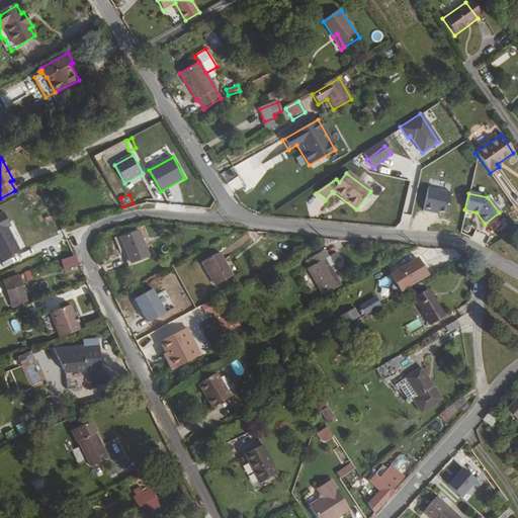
[(22,253),(2,216),(0,216),(0,256),(3,263),(22,253)]
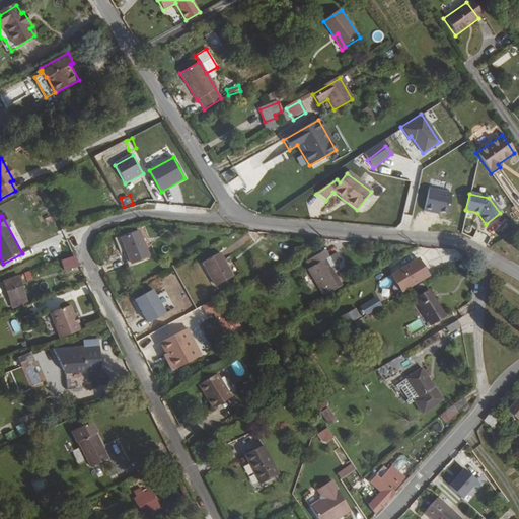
[(139,245),(142,244),(137,232),(119,238),(129,265),(144,258),(139,245)]
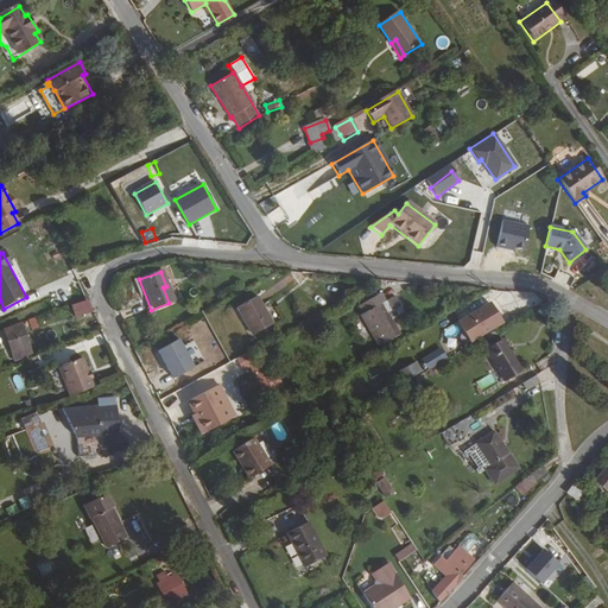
[(373,292),(358,302),(361,308),(377,298),(373,292)]
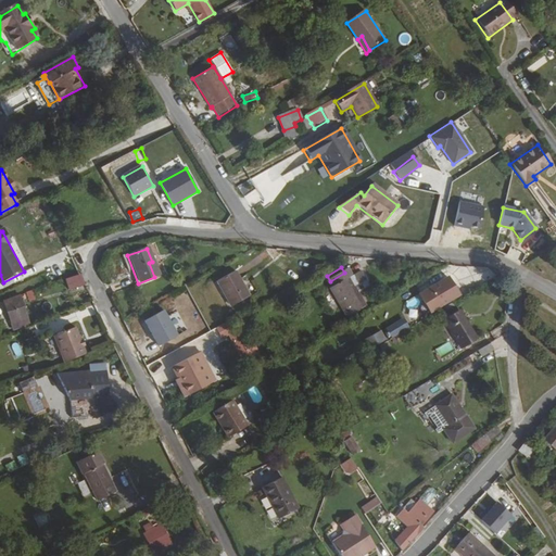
[(353,278),(349,269),(344,273),(330,281),(335,289),(331,291),(349,320),(368,308),(356,289),(350,279),(353,278)]
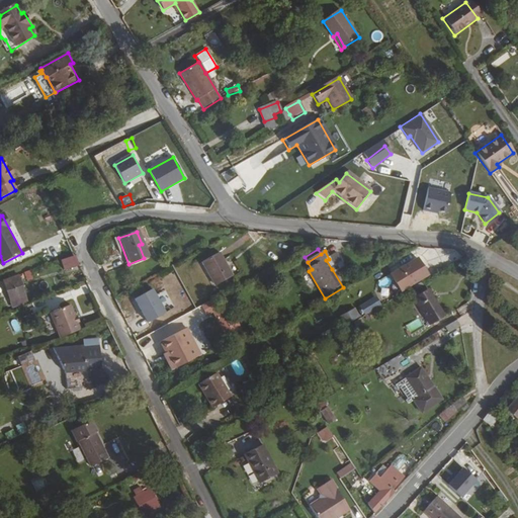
[(216,287),(233,278),(219,254),(202,263),(216,287)]
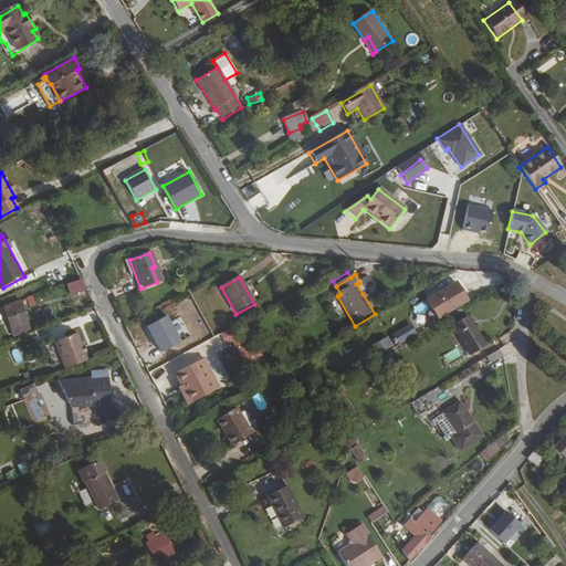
[(368,278),(359,282),(359,283),(356,284),(363,294),(369,290),(370,291),(374,289),(375,286),(373,283),(371,283),(368,278)]
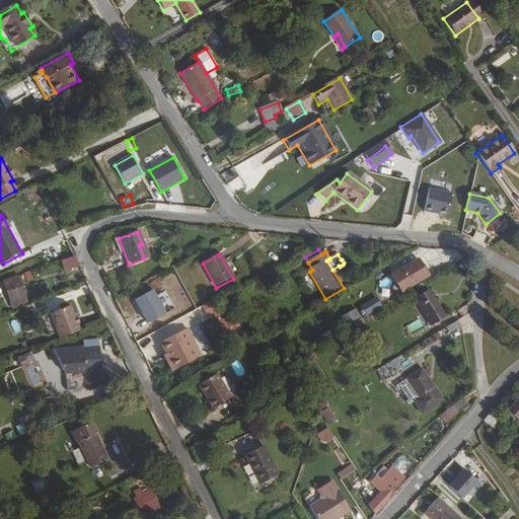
[(78,270),(75,260),(62,264),(65,274),(78,270)]
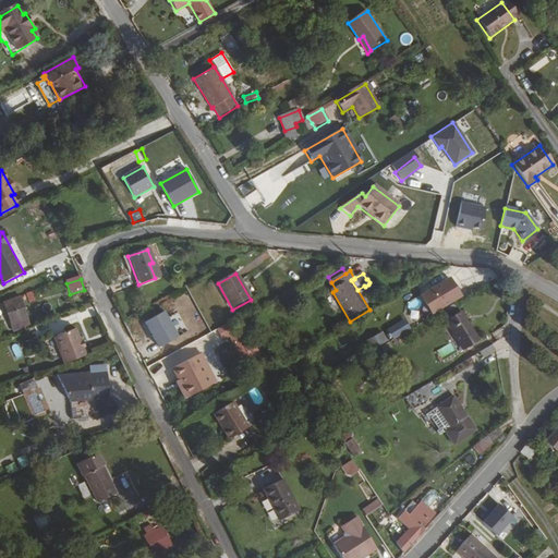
[(421,294),(431,313),(460,296),(449,279),(421,294)]
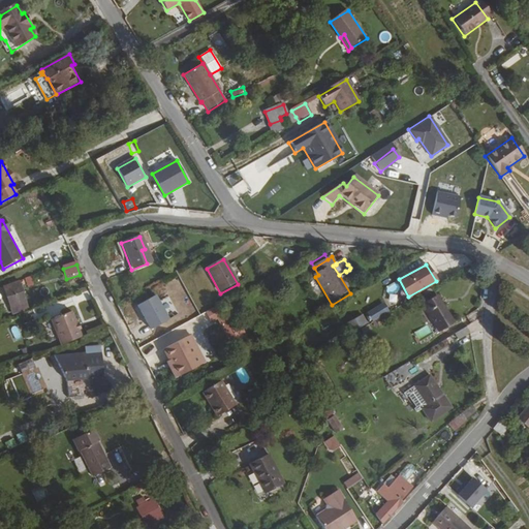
[(28,312),(19,283),(3,288),(12,317),(28,312)]
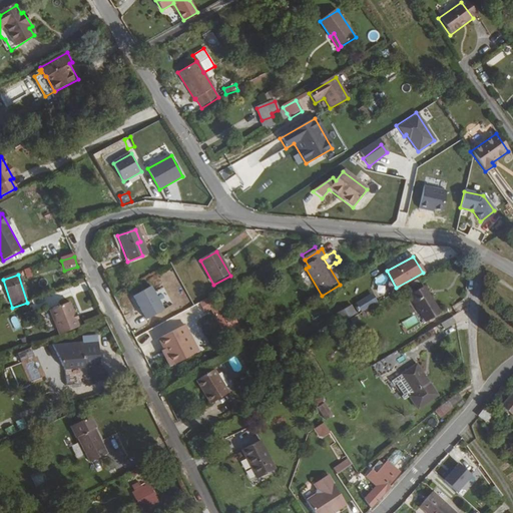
[(145,319),(163,310),(151,287),(133,296),(145,319)]
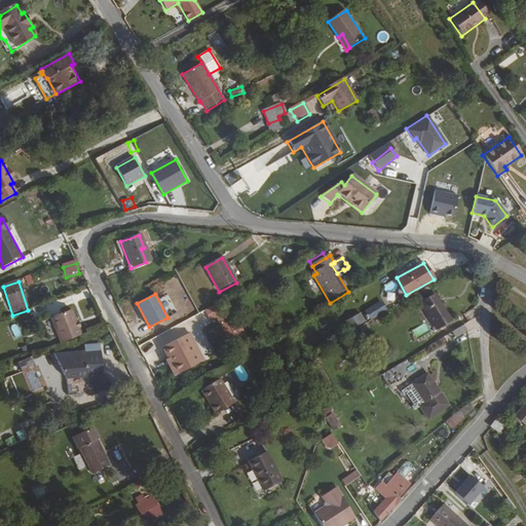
[(436,329),(450,321),(434,294),(419,302),(436,329)]
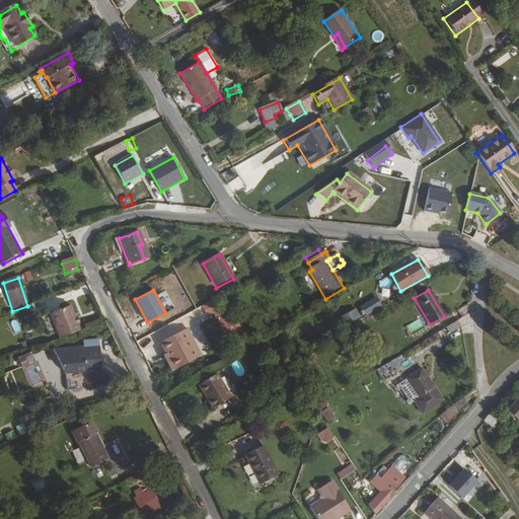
[(220,299),(202,307),(208,318),(214,315),(227,340),(243,334),(220,299)]
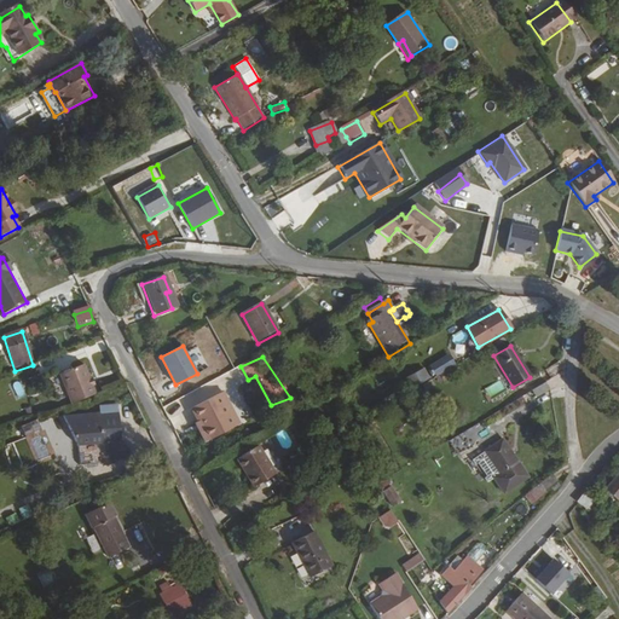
[(438,366),(441,374),(451,368),(447,360),(438,366)]
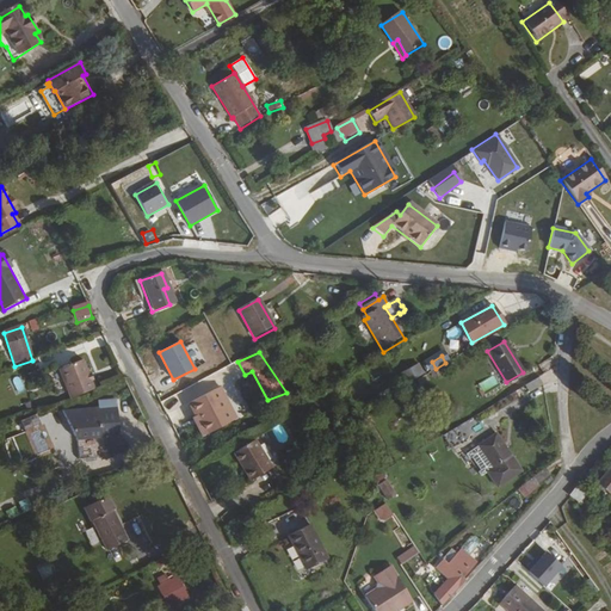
[(94,392),(82,364),(59,374),(71,401),(94,392)]
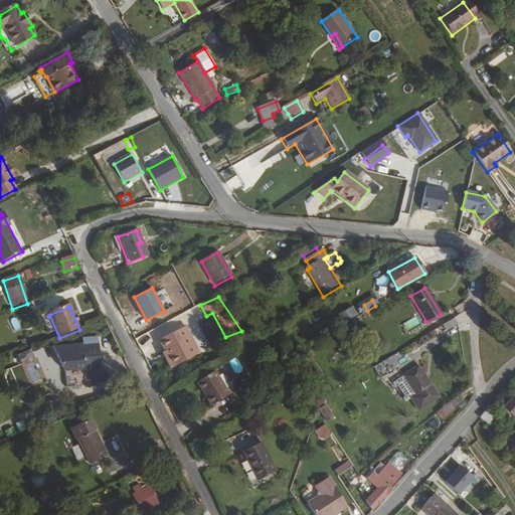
[(340,313),(344,322),(358,315),(354,307),(340,313)]
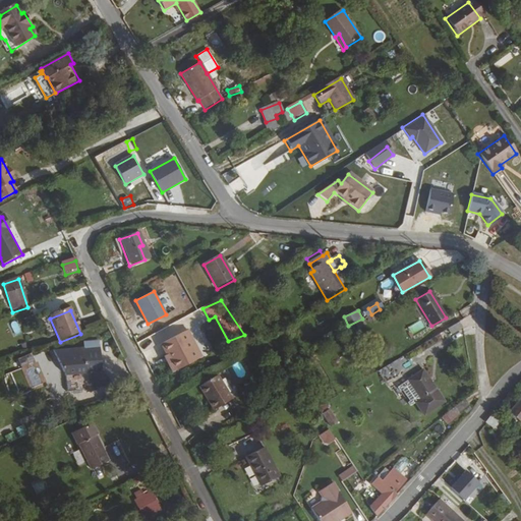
[(12,338),(23,334),(18,319),(7,323),(12,338)]
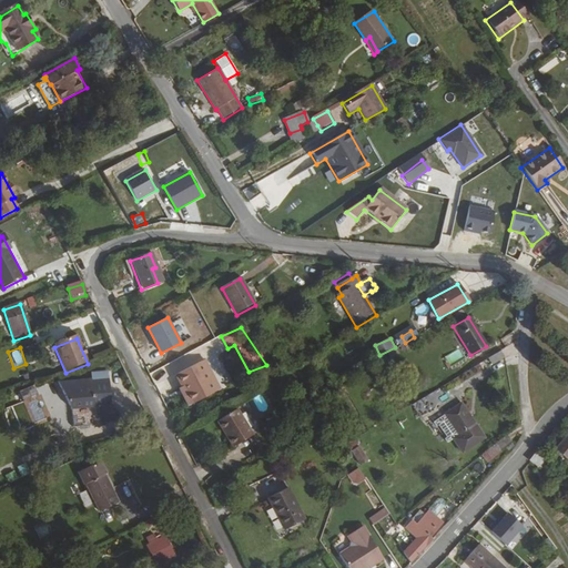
[(493,364),(506,356),(503,350),(489,357),(493,364)]
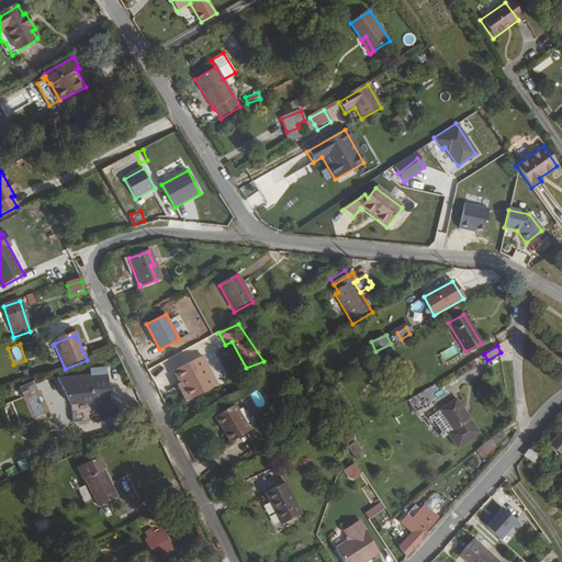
[(445,359),(457,355),(454,347),(441,351),(445,359)]
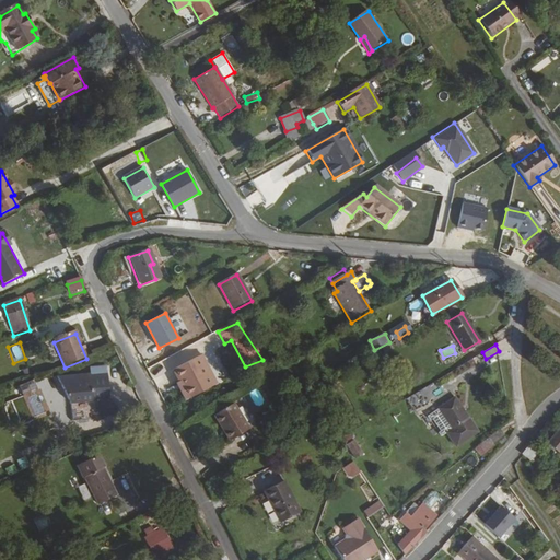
[(201,354),(199,356),(214,385),(217,384),(201,354)]
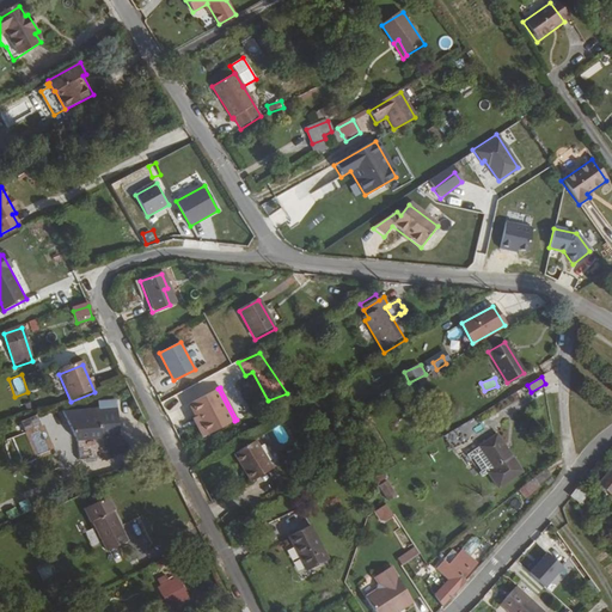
[(234,421),(218,389),(190,403),(200,421),(197,422),(204,436),(234,421)]
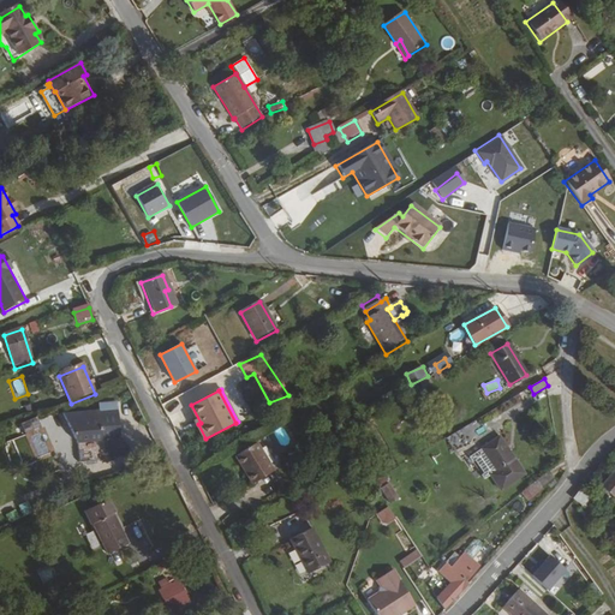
[(36,404),(48,400),(45,392),(34,396),(36,404)]
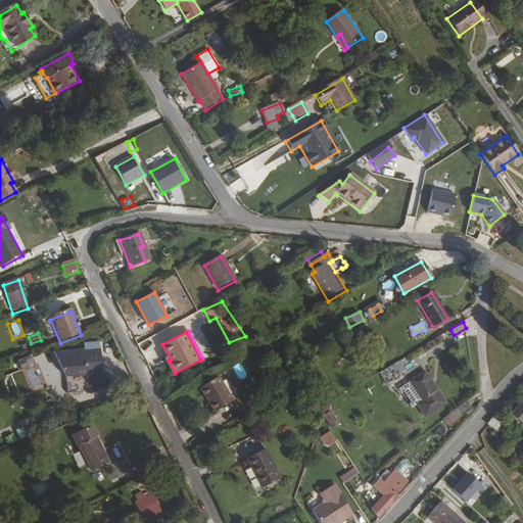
[(86,375),(101,373),(99,346),(83,347),(86,375)]
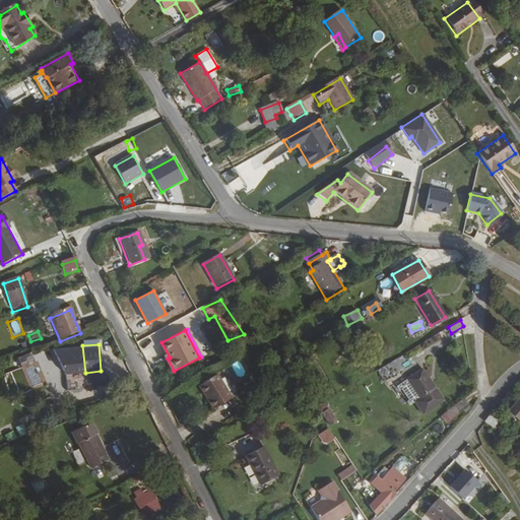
[(52,349),(64,374),(85,373),(82,345),(52,349)]
